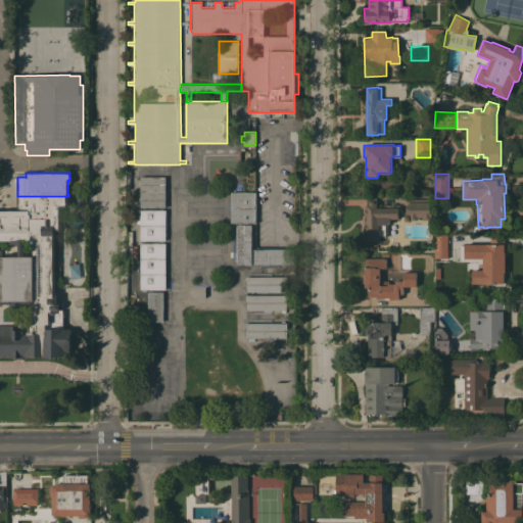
[(140,177),(165,177),(165,207),(140,207),(140,177)]
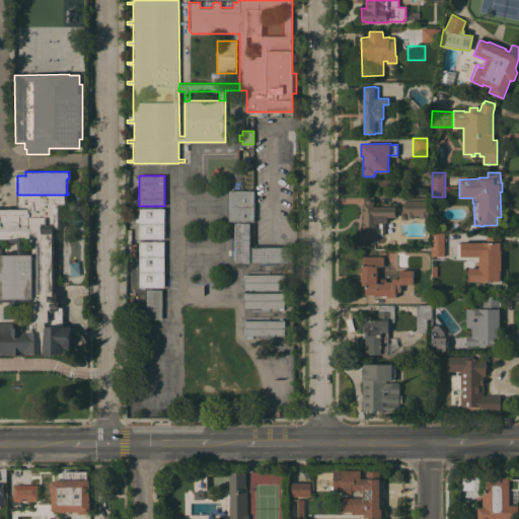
[(253,191),(253,220),(229,221),(229,191),(253,191)]
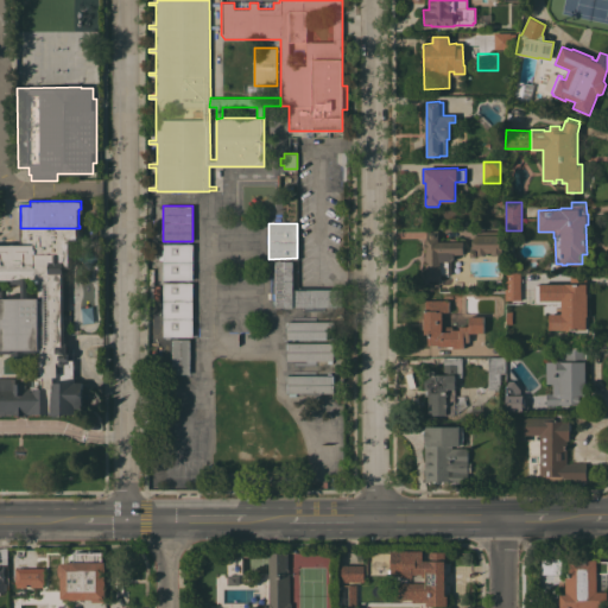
[(50,413),(25,415),(25,416),(14,416),(14,415),(6,415),(0,415),(0,245),(20,245),(20,228),(80,228),(80,240),(71,241),(71,267),(69,267),(69,310),(64,310),(64,343),(67,343),(67,353),(68,353),(68,360),(73,360),(74,381),(82,381),(82,413),(59,413),(58,416),(52,417),(50,413)]
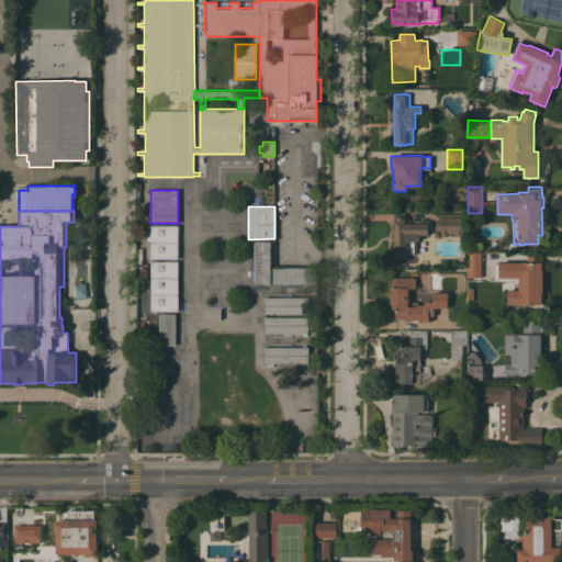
[(405,220),(405,223),(415,223),(415,220),(423,220),(423,223),(428,223),(428,235),(419,235),(419,237),(419,238),(418,240),(417,242),(417,254),(401,254),(401,259),(394,259),(394,240),(392,240),(392,233),(394,233),(394,220),(394,213),(404,212),(405,220)]
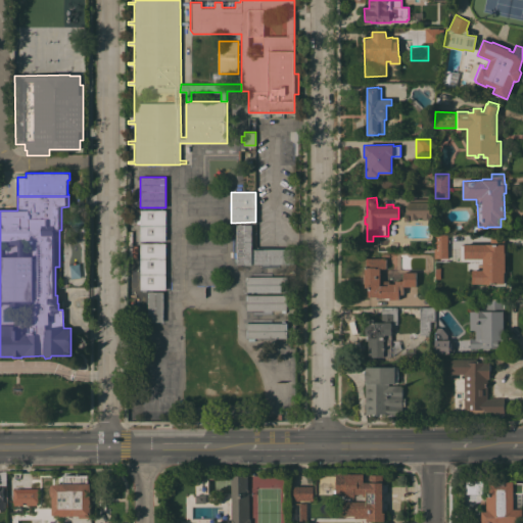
[(432,198),(432,220),(423,220),(423,217),(418,217),(419,220),(411,220),(409,221),(406,221),(405,220),(405,216),(407,215),(407,204),(410,204),(410,199),(432,198)]
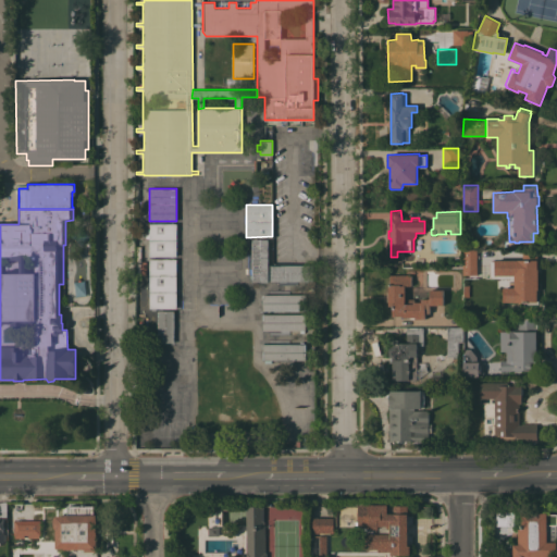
[(463,239),(463,221),(472,221),(472,226),(470,226),(470,233),(472,233),(472,239),(463,239)]
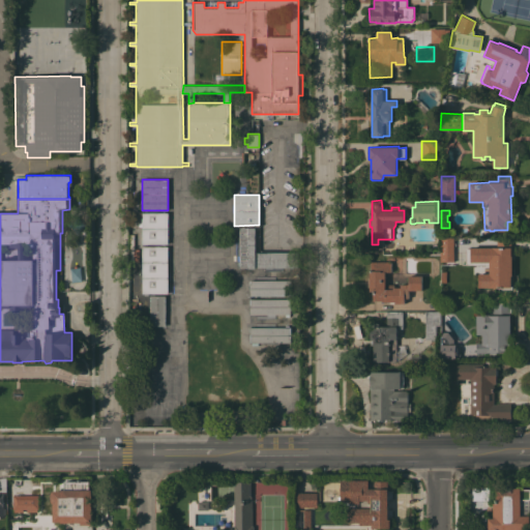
[(142,212),(168,212),(168,244),(142,244),(142,212)]
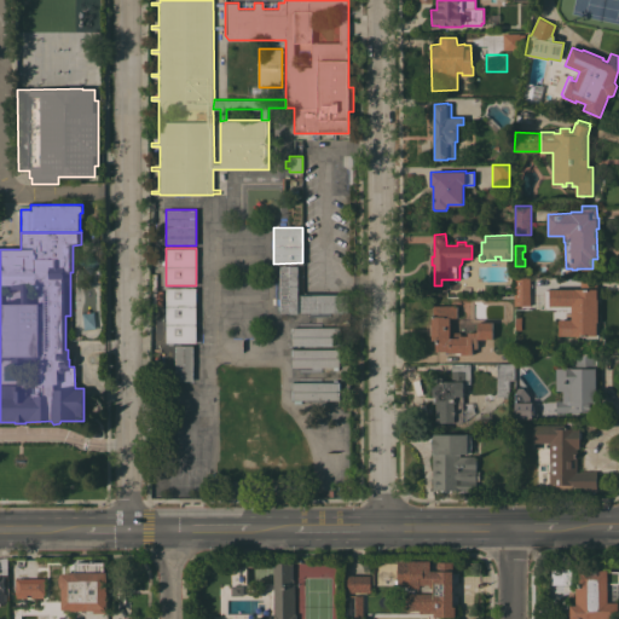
[(298,313),(279,313),(279,266),(298,266),(298,313)]
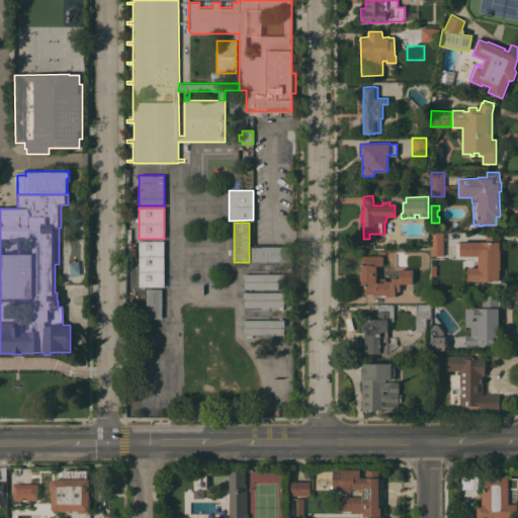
[(431,232),(444,232),(443,255),(431,255),(431,248),(431,232)]
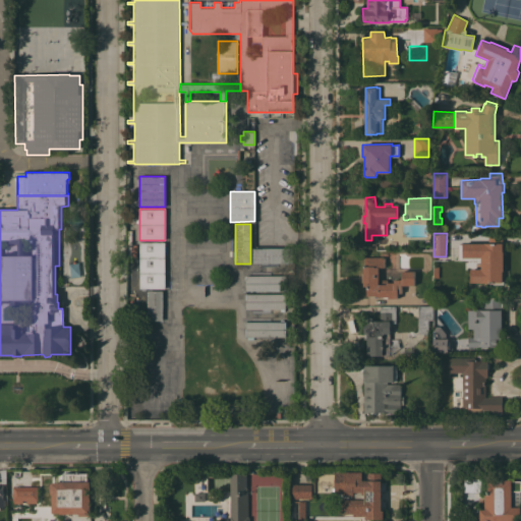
[(504,284),(494,284),(494,282),(470,282),(470,269),(469,269),(469,259),(467,259),(467,257),(463,257),(463,256),(455,256),(454,244),(463,244),(463,243),(491,242),(491,235),(502,234),(503,243),(504,284)]
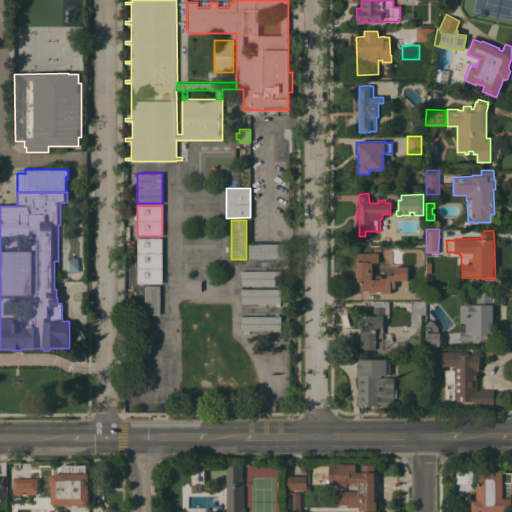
[(162,283),(142,283),(142,285),(139,285),(139,283),(137,283),(137,238),(162,238),(162,283)]
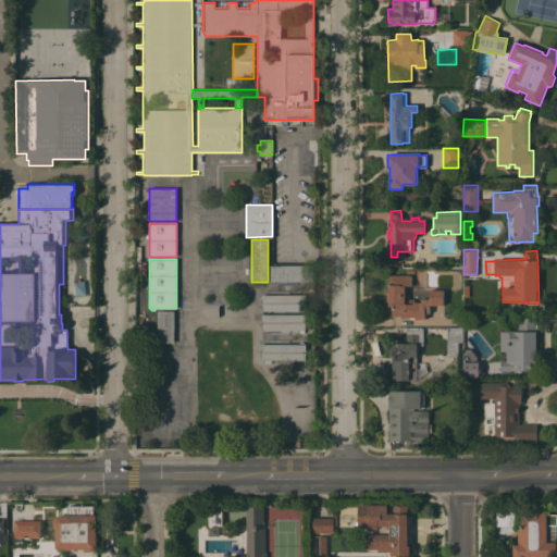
[(270,281),(270,265),(312,264),(313,267),(313,281),(270,281)]
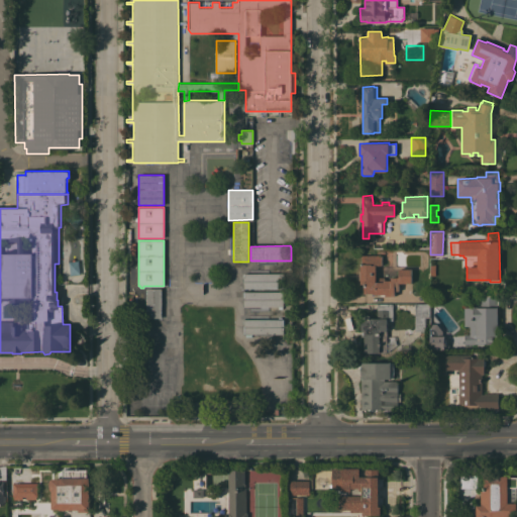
[(382,254),(382,265),(376,265),(376,282),(379,282),(379,277),(385,277),(385,280),(391,280),(391,276),(398,276),(398,269),(411,269),(411,283),(398,283),(399,291),(395,291),(395,296),(385,296),(385,294),(373,294),(373,293),(365,293),(365,283),(360,283),(360,265),(362,265),(362,254),(382,254)]
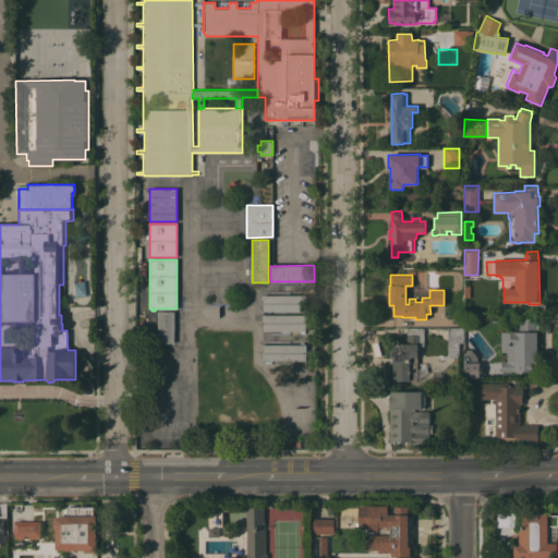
[(305,295),(305,311),(263,311),(263,294),(305,295)]
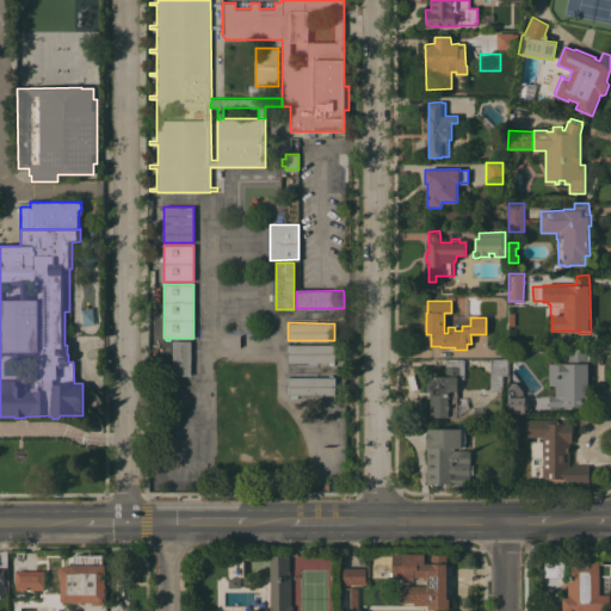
[(191,376),(173,376),(172,340),(191,340),(191,376)]
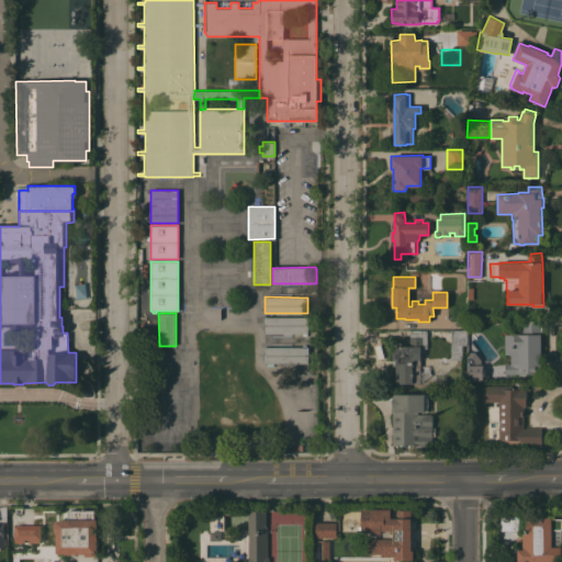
[(308,317),(308,333),(265,334),(265,317),(308,317)]
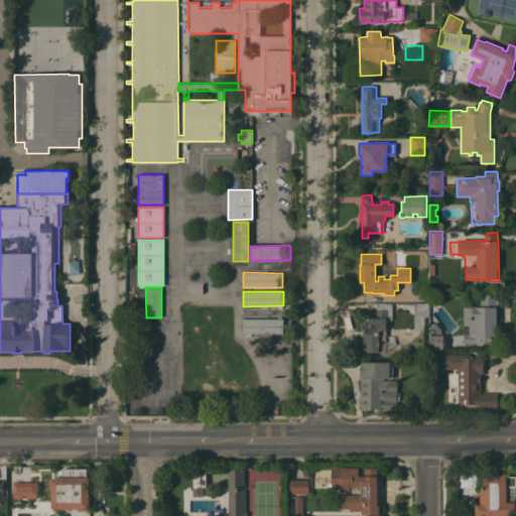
[(464,334),(473,334),(473,326),(463,326),(463,306),(474,306),(474,304),(480,304),(480,295),(497,295),(497,306),(498,306),(498,343),(483,343),(483,344),(476,344),(476,343),(464,343),(464,334)]
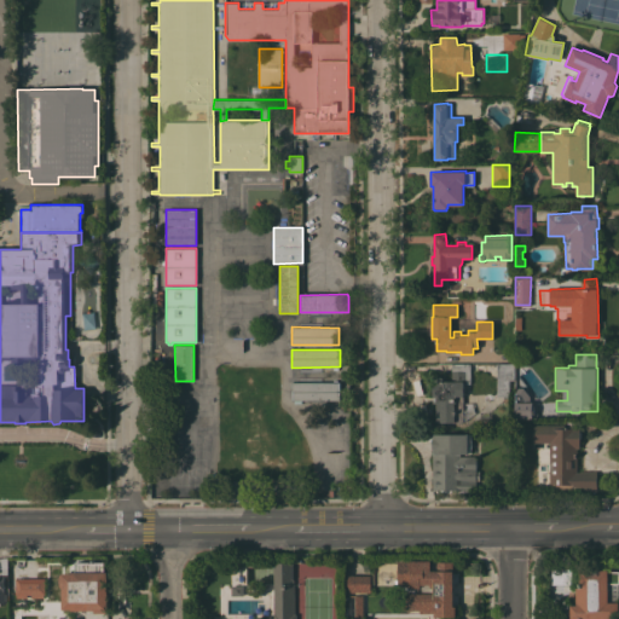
[(437,404),(432,404),(432,395),(433,395),(434,377),(443,377),(443,381),(451,381),(451,364),(470,364),(470,383),(463,383),(463,422),(437,422),(437,404)]
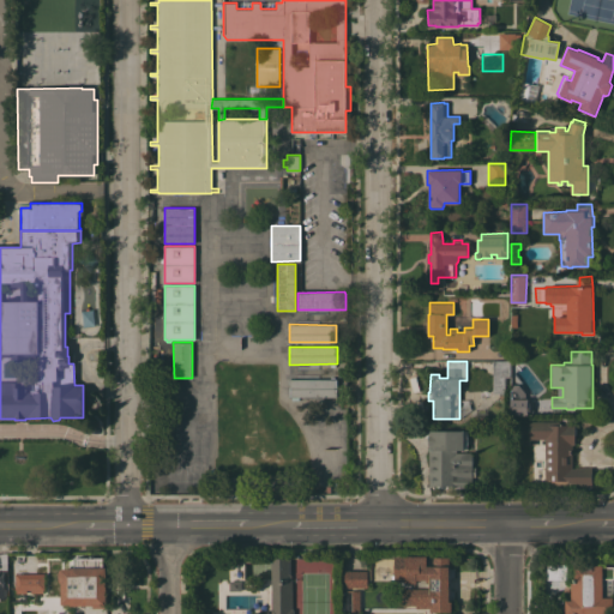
[(493,361),(510,361),(510,377),(505,377),(505,392),(493,393),(493,361)]
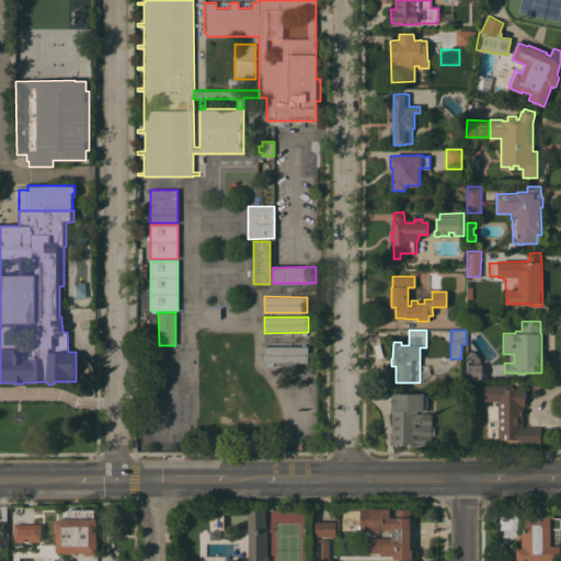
[(481,362),(466,362),(466,344),(470,344),(481,358),(481,362)]
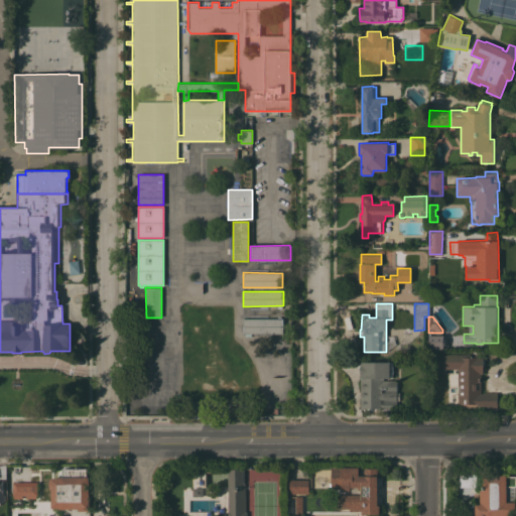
[(283,318),(283,334),(243,334),(243,318),(283,318)]
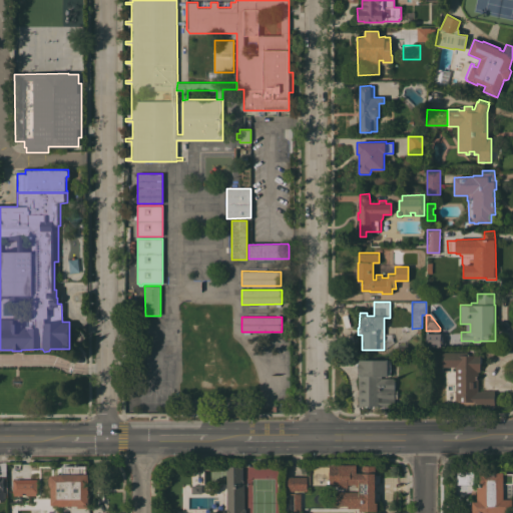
[(429,333),(460,334),(460,346),(429,346),(429,333)]
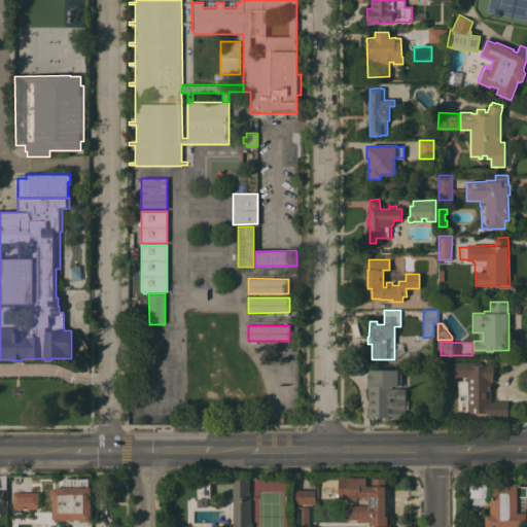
[(481,361),(481,364),(488,364),(488,363),(493,363),(493,366),(495,367),(495,373),(494,374),(494,382),(492,381),(491,401),(494,401),(494,400),(508,400),(508,418),(487,417),(487,415),(482,414),(483,413),(468,412),(468,377),(454,377),(454,361),(481,361)]
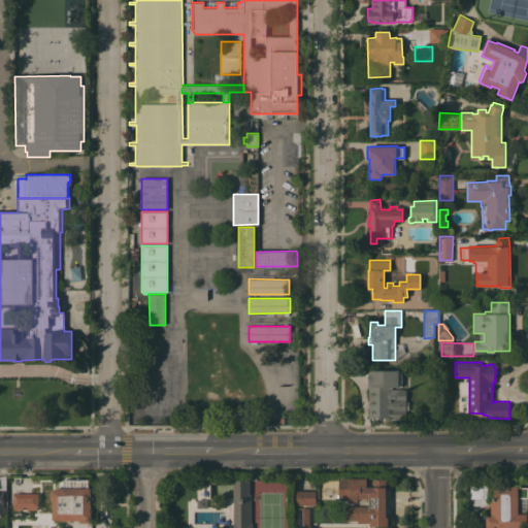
[(368,418),(369,387),(368,387),(368,368),(397,368),(397,370),(402,370),(402,387),(393,387),(392,389),(406,389),(406,392),(407,392),(406,399),(406,401),(409,401),(409,409),(406,409),(406,418),(368,418)]
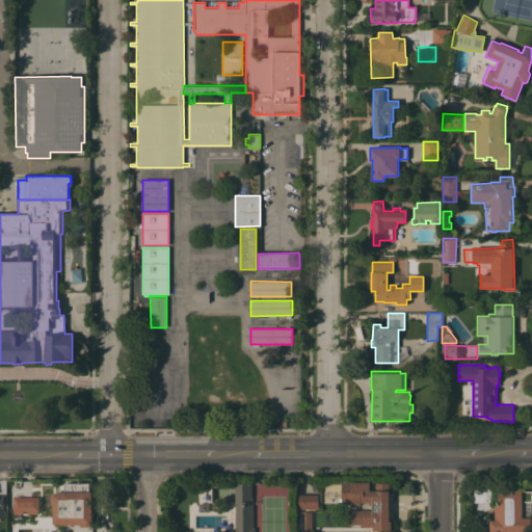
[(390,521),(391,521),(391,530),(373,530),(373,527),(362,527),(362,524),(353,524),(353,509),(358,509),(358,505),(352,505),(352,503),(342,503),(342,482),(353,482),(353,483),(390,483),(390,521)]
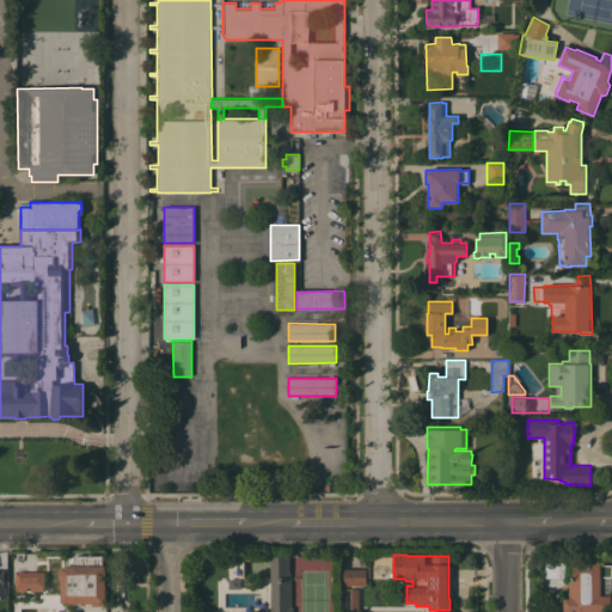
[(74,565),(74,556),(103,556),(103,565),(106,565),(106,604),(106,606),(92,606),(92,604),(78,604),(78,601),(71,601),(71,580),(69,577),(69,571),(71,565),(74,565)]
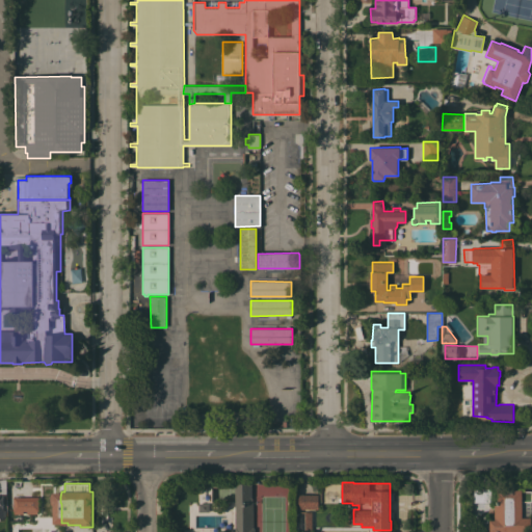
[(253,528),(254,528),(254,531),(235,531),(235,483),(251,483),(251,486),(251,498),(251,502),(253,502),(253,528)]
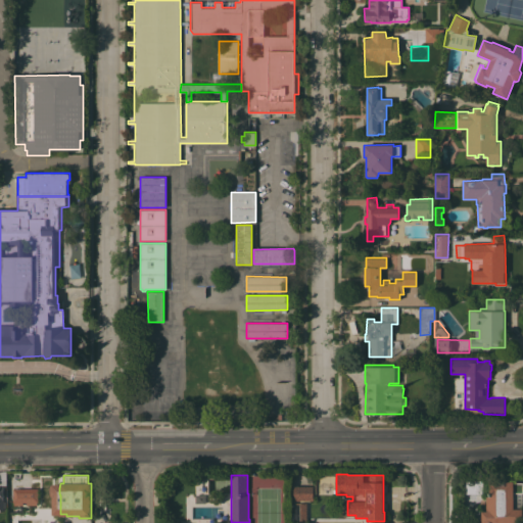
[(464,493),(464,479),(483,479),(482,493),(464,493)]
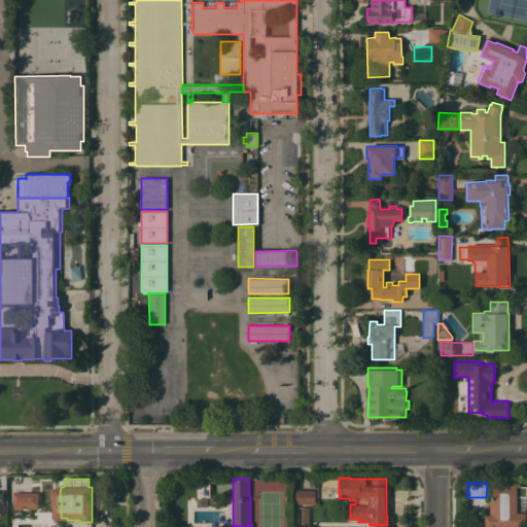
[(486,526),(486,515),(490,515),(490,500),(494,500),(494,486),(526,486),(526,496),(526,513),(526,526),(486,526)]
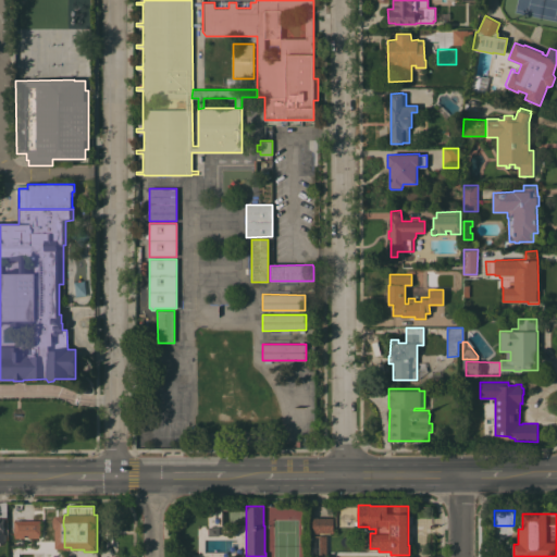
[(333,518),(334,533),(313,533),(313,518),(333,518)]
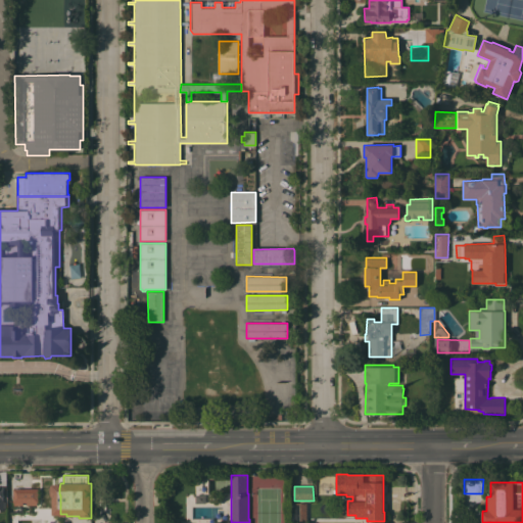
[(38,488),(38,503),(37,503),(37,505),(26,505),(26,503),(22,503),(24,506),(13,506),(13,503),(13,501),(7,501),(7,490),(12,490),(12,494),(13,494),(13,488),(38,488)]
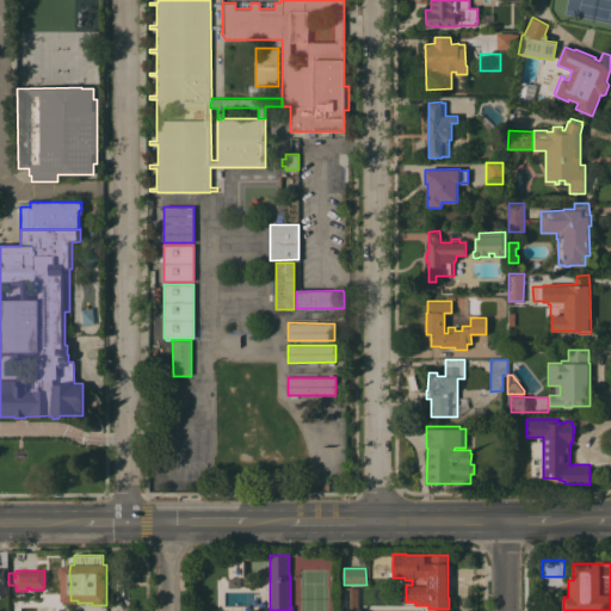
[(358,610),(345,610),(344,588),(358,587),(358,610)]
